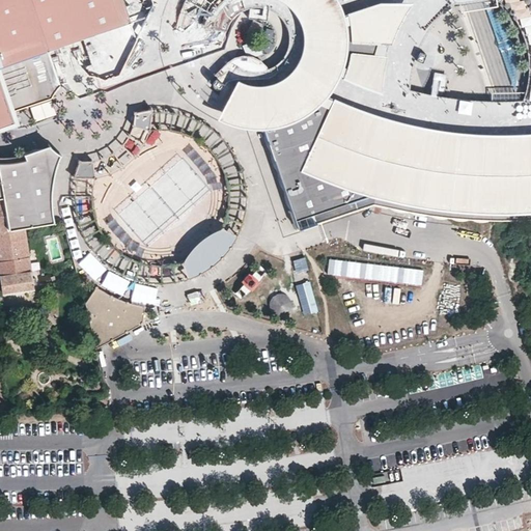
[(0,0),(0,121),(9,118),(6,110),(14,108),(51,96),(53,90),(57,85),(61,81),(66,77),(74,74),(80,73),(86,72),(92,72),(99,74),(104,77),(118,72),(151,2),(150,0),(0,0)]
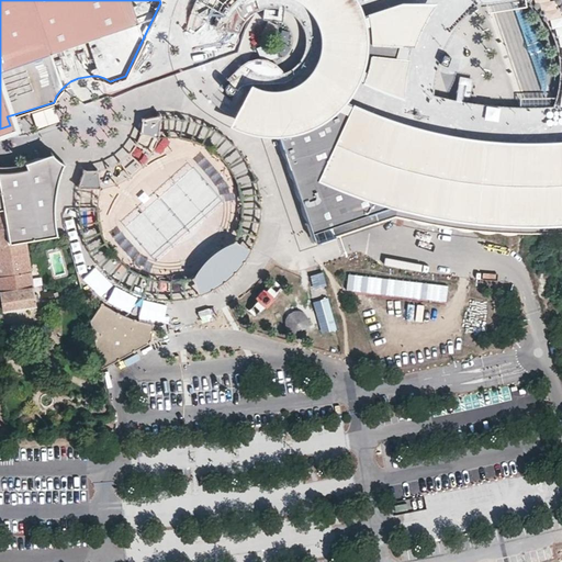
[(561,0),(193,0),(192,4),(186,26),(199,27),(202,13),(214,20),(212,30),(199,30),(200,45),(202,56),(204,62),(208,70),(212,77),(217,85),(226,76),(237,85),(232,96),(218,86),(210,96),(218,103),(227,110),(239,116),(250,121),(259,123),(270,123),(276,122),(314,237),(394,211),(433,220),(476,226),(499,228),(537,228),(561,227),(561,0)]
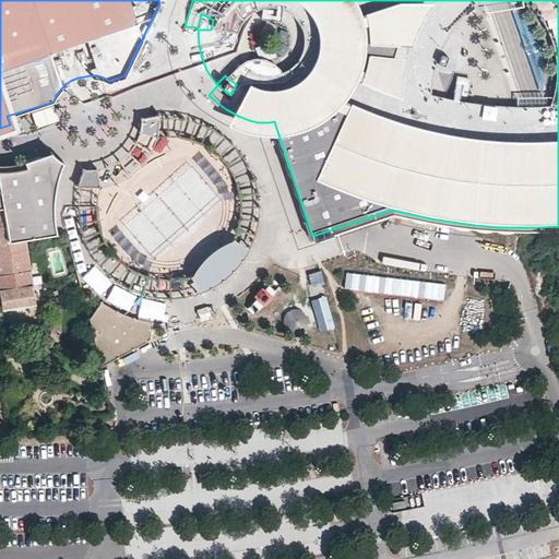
[(145,117),(141,118),(141,125),(140,130),(154,134),(158,114),(153,115),(150,116),(145,117)]
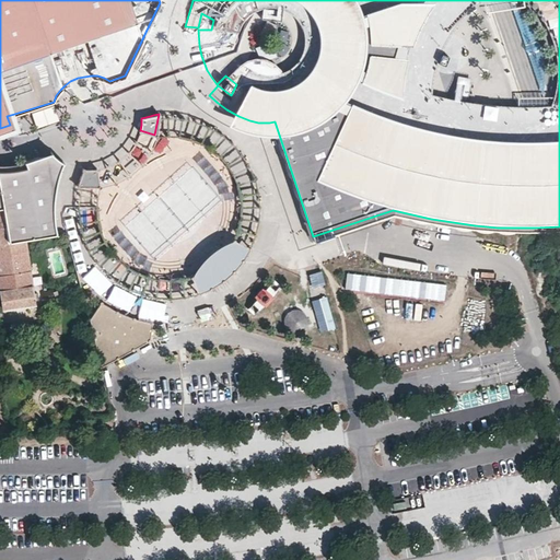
[(0,207),(2,208),(8,243),(25,240),(44,236),(56,235),(55,224),(54,216),(54,209),(54,200),(54,194),(55,188),(57,176),(62,161),(51,152),(45,154),(36,158),(24,161),(14,163),(8,164),(2,165),(0,164),(0,207)]
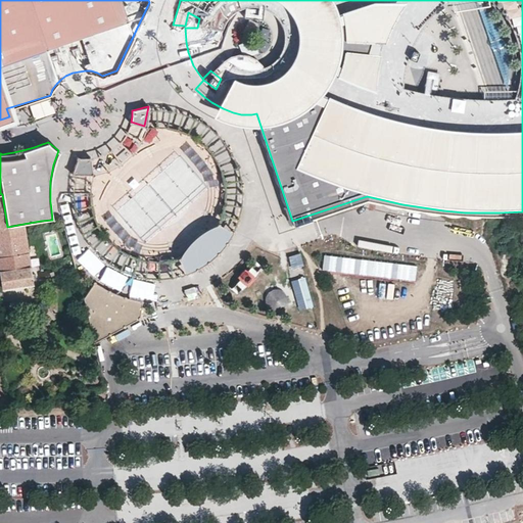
[(86,158),(78,158),(73,174),(93,173),(91,157),(86,158)]
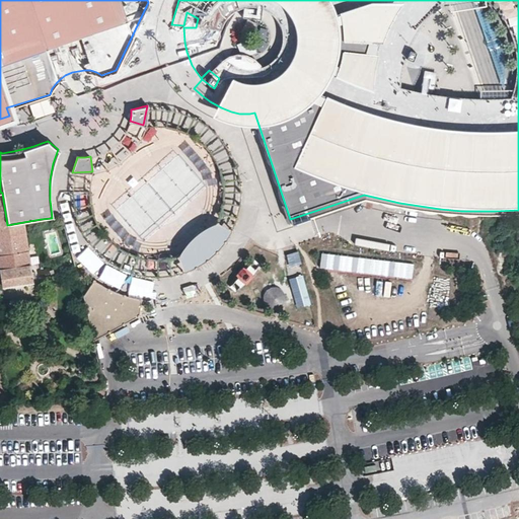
[(31,272),(23,222),(7,225),(2,193),(0,192),(0,266),(3,285),(31,281),(31,279),(36,278),(35,271),(31,272)]
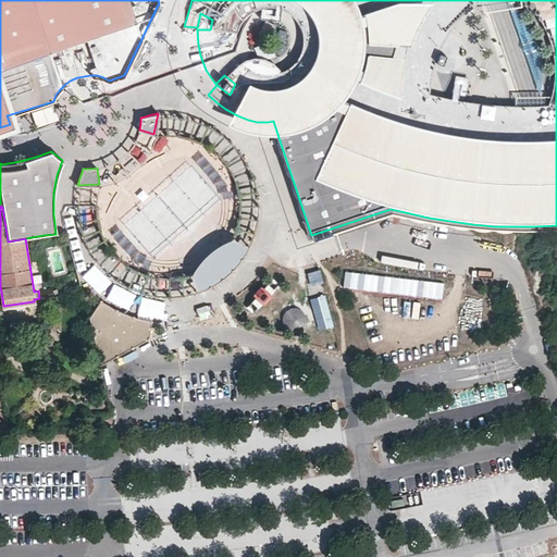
[(190,275),(198,289),(212,283),(225,274),(238,260),(248,245),(232,240),(215,250),(202,262),(190,275)]
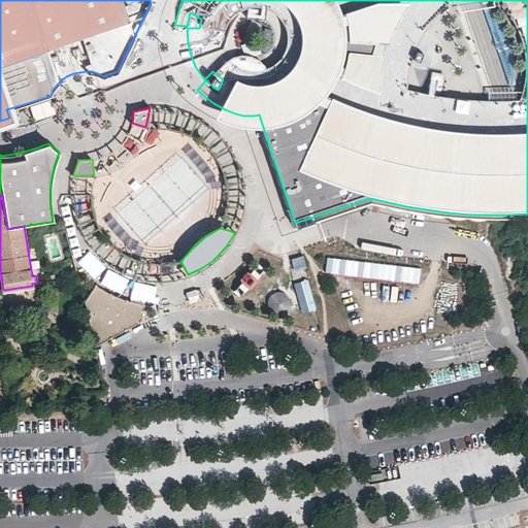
[(265,269),(258,263),(251,272),(246,271),(239,279),(241,282),(234,291),(240,296),(265,269)]
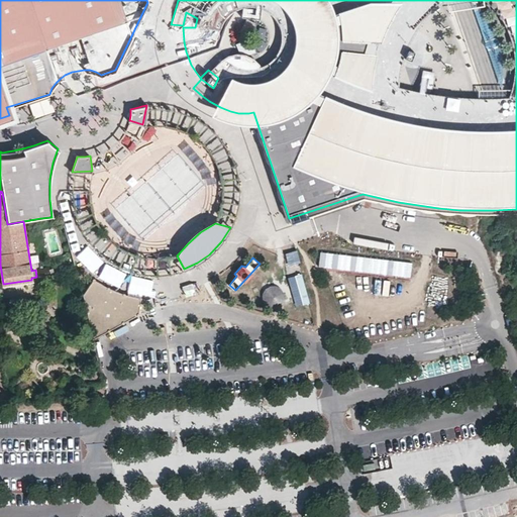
[(293,306),(307,303),(302,274),(287,276),(293,306)]
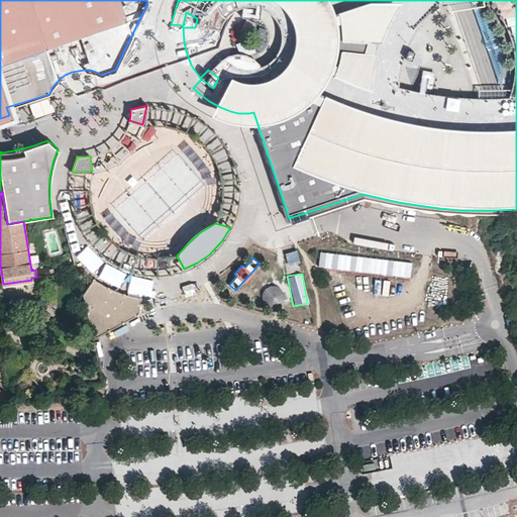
[(84,294),(94,335),(139,312),(141,296),(126,292),(109,286),(95,277),(84,294)]
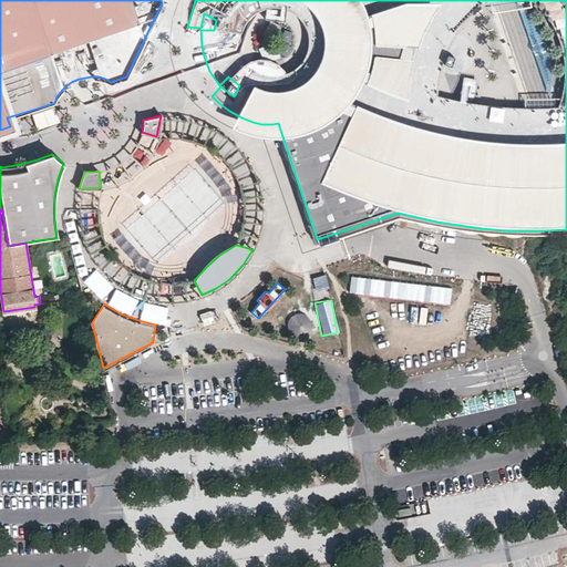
[(292,338),(312,330),(305,310),(285,318),(292,338)]
